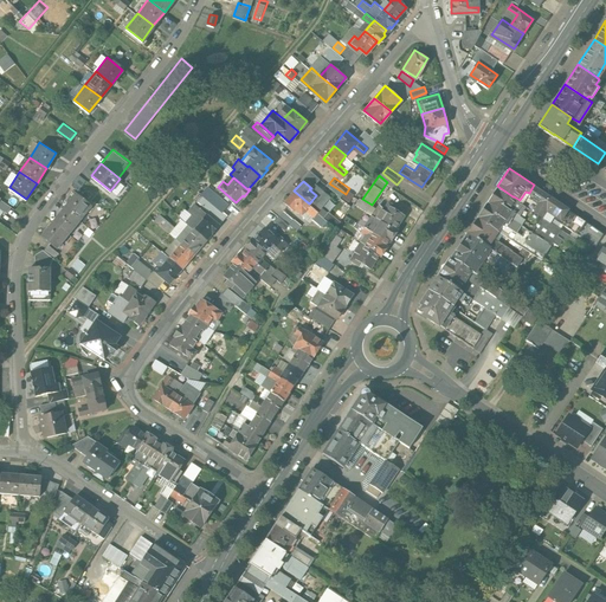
[(553,198),(534,185),(529,193),(539,200),(537,202),(533,209),(543,215),(553,198)]
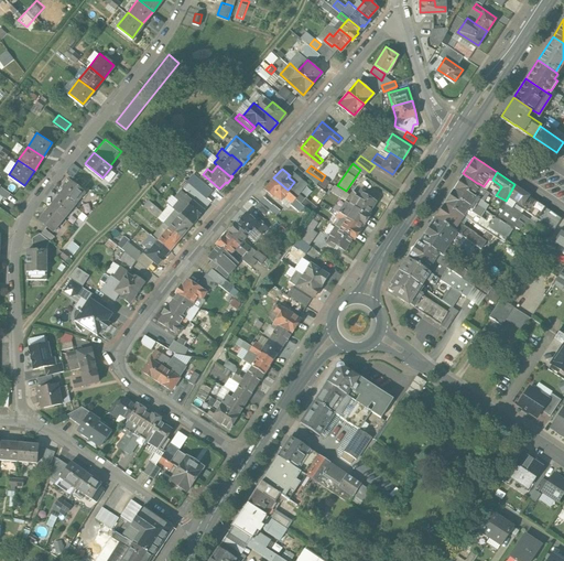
[(477,183),(463,173),(454,187),(486,208),(492,197),(497,200),(495,203),(500,206),(505,201),(506,201),(496,195),(490,191),(484,186),(478,183),(477,183)]
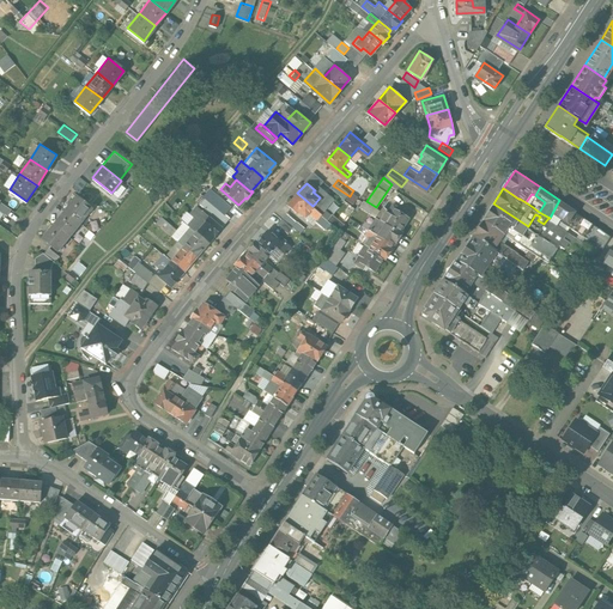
[(297,193),(289,203),(297,211),(298,208),(305,214),(310,208),(313,206),(297,193)]
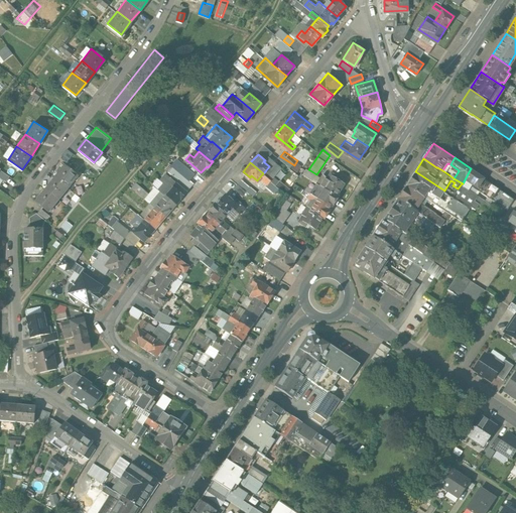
[(65,163),(54,175),(69,186),(78,174),(65,163)]
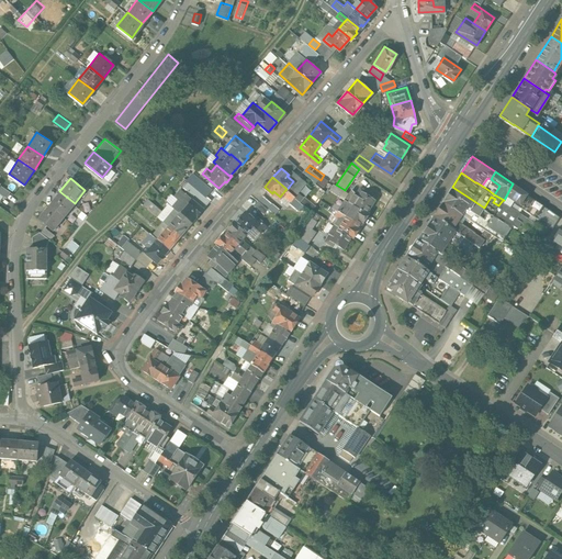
[(215,192),(199,178),(193,185),(210,199),(215,192)]
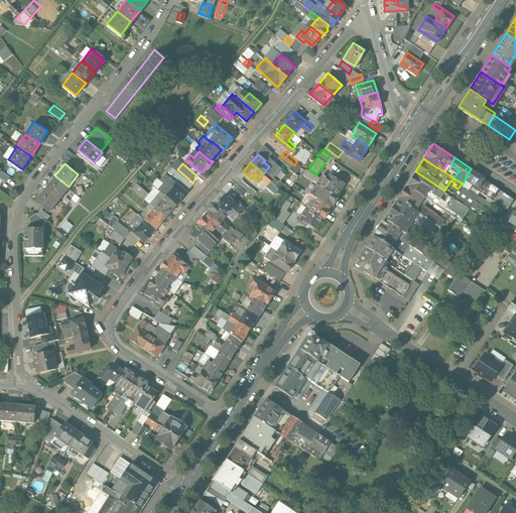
[(192,182),(177,169),(171,165),(167,169),(173,174),(172,175),(187,188),(192,182)]
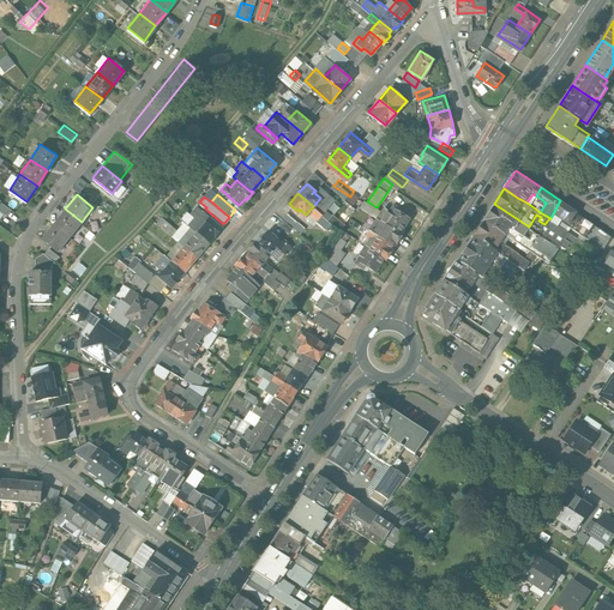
[(0,205),(8,212),(14,207),(5,200),(0,205)]
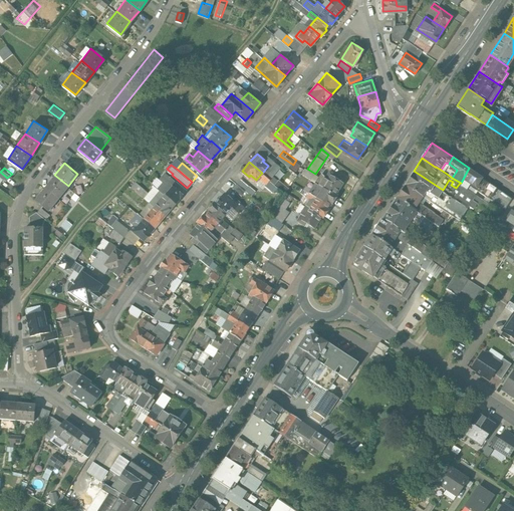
[(456,172),(451,168),(447,174),(452,178),(456,172)]
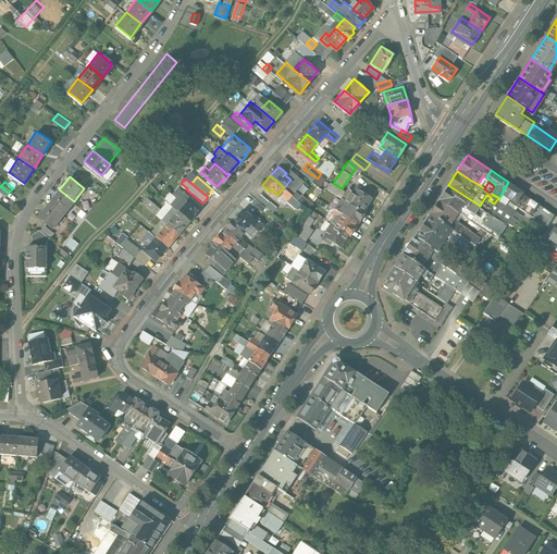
[(508,182),(499,198),(498,198),(506,204),(516,187),(508,182)]
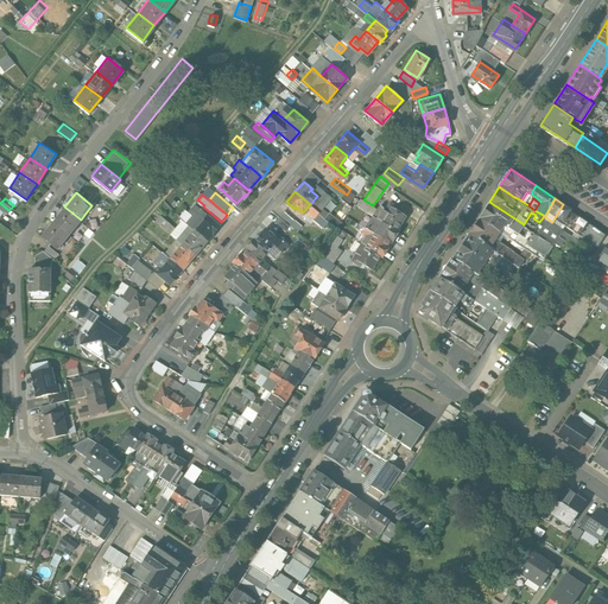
[(399,207),(391,201),(385,209),(390,211),(384,221),(397,229),(405,216),(397,210),(399,207)]
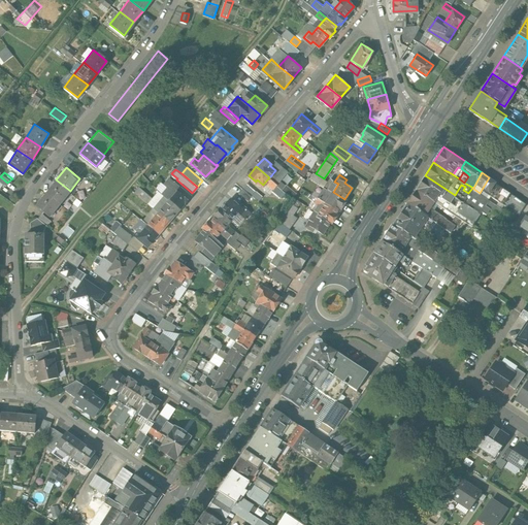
[(284,184),(274,175),(273,176),(272,176),(271,175),(269,177),(275,184),(281,188),(284,184)]
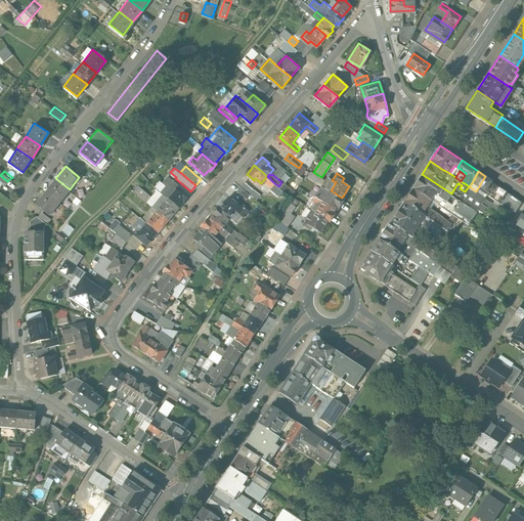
[(451,193),(422,174),(413,187),(430,198),(435,189),(439,192),(439,194),(447,200),(451,193)]
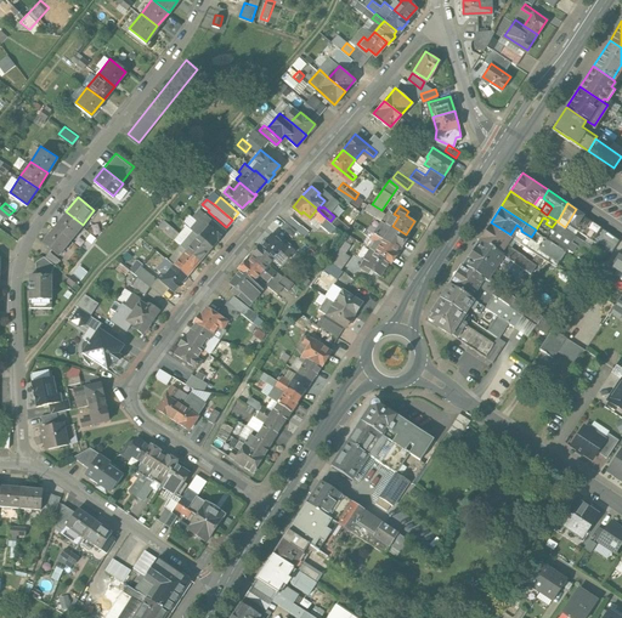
[(225,228),(199,208),(192,215),(197,219),(190,227),(198,234),(199,234),(211,244),(225,228)]
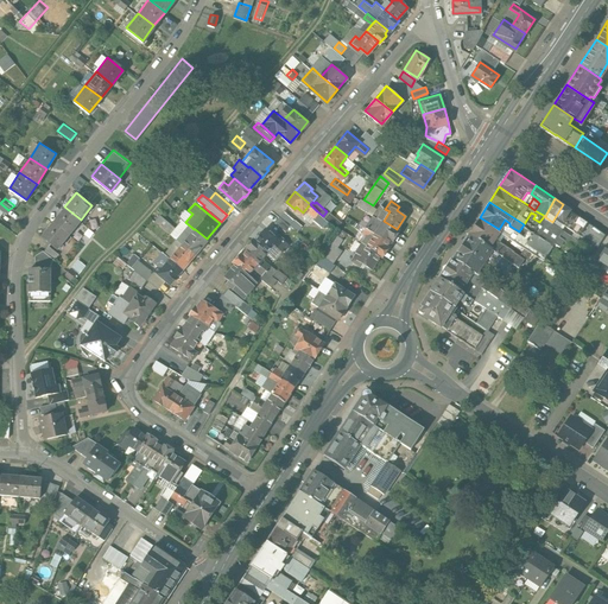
[(317,211),(310,204),(308,207),(309,209),(309,210),(314,215),(317,211)]
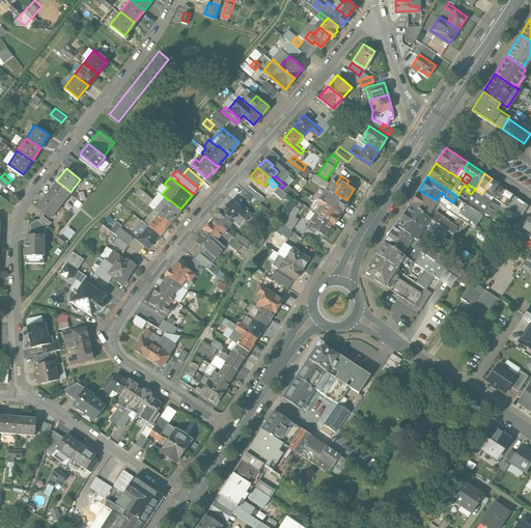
[(56,181),(47,193),(60,204),(71,192),(56,181)]
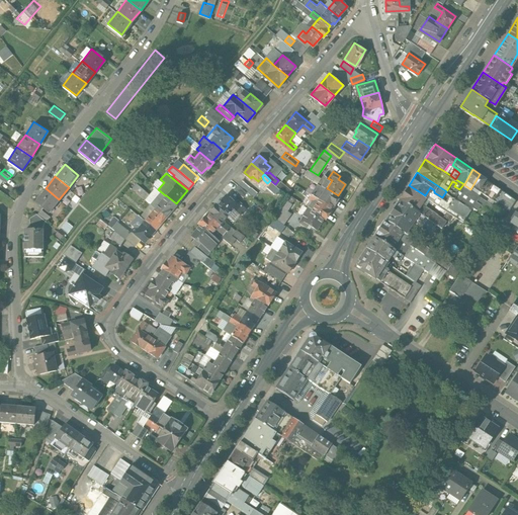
[(251,186),(242,178),(238,183),(247,191),(251,186)]
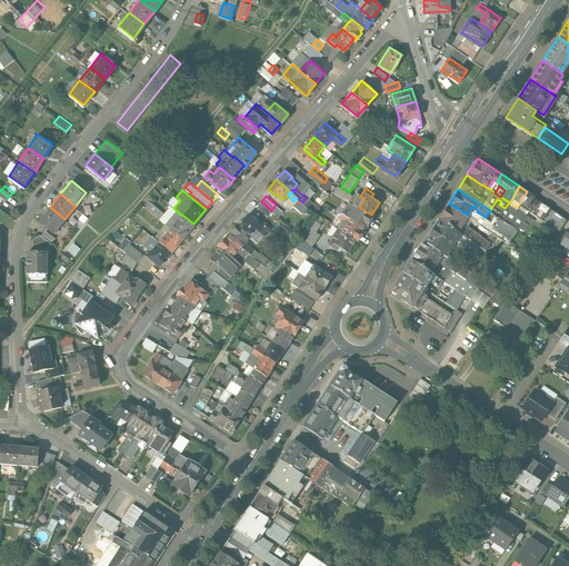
[(150,200),(145,206),(153,214),(159,207),(150,200)]
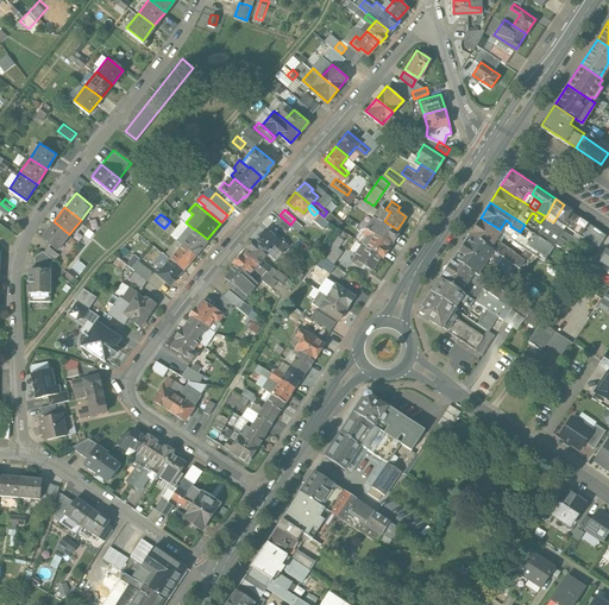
[(500,229),(481,218),(470,233),(502,254),(508,247),(494,238),(500,229)]
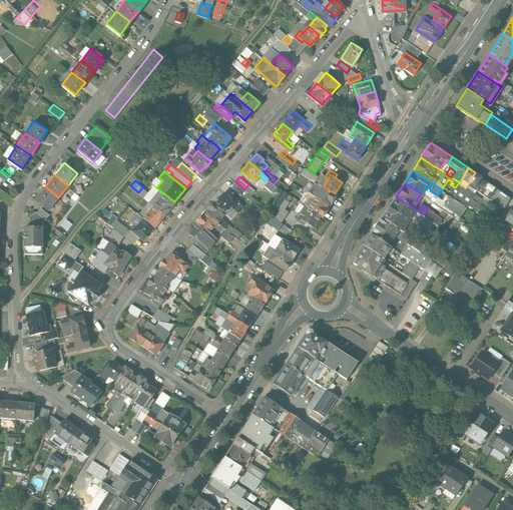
[(58,197),(45,186),(35,198),(49,209),(58,197)]
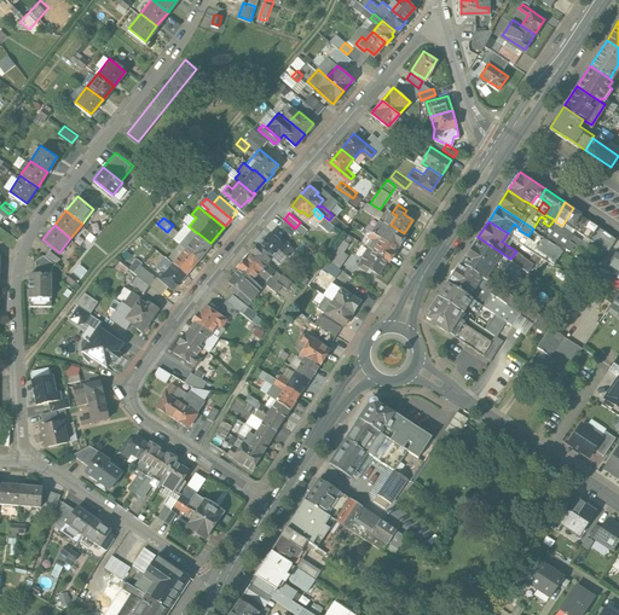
[(404,233),(391,225),(386,232),(382,237),(395,245),(398,242),(400,243),(406,235),(404,233)]
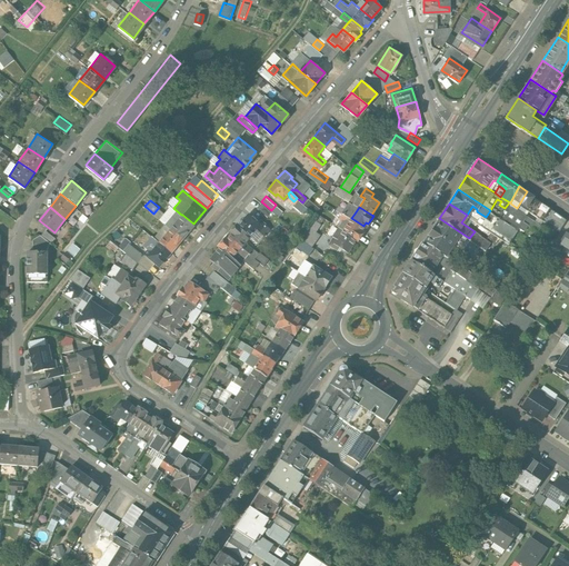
[(355,214),(346,208),(342,212),(351,218),(355,214)]
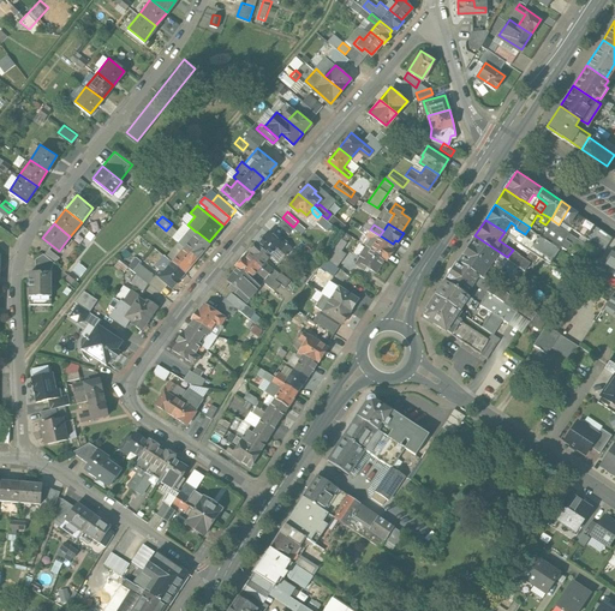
[(276,238),(268,229),(257,243),(269,253),(276,245),(280,249),(287,241),(279,234),(276,238)]
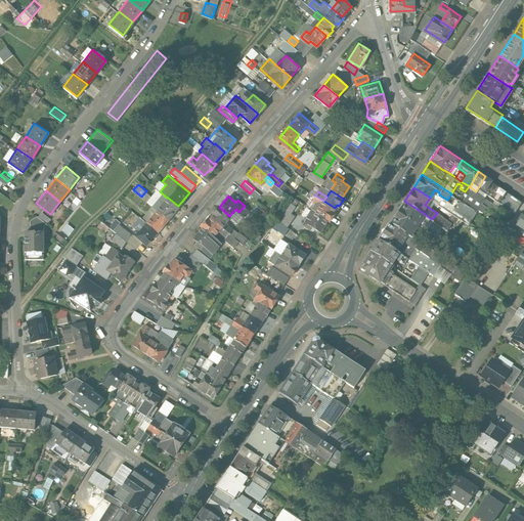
[(323,201),(315,196),(313,200),(320,205),(323,201)]
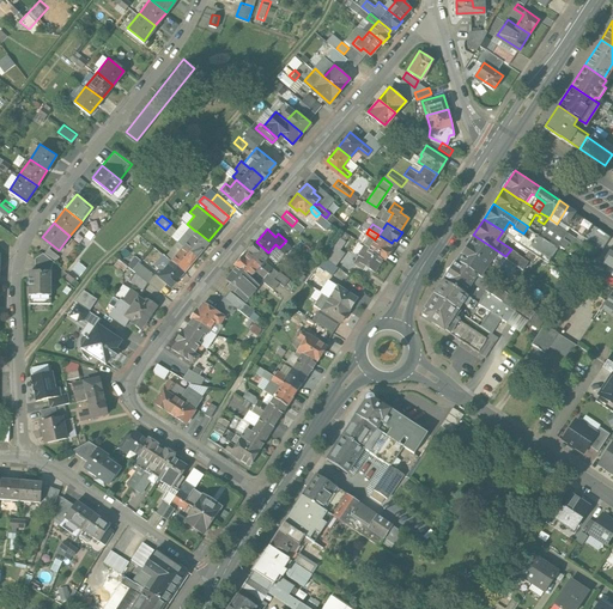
[(208,241),(196,231),(195,231),(184,244),(196,255),(208,241)]
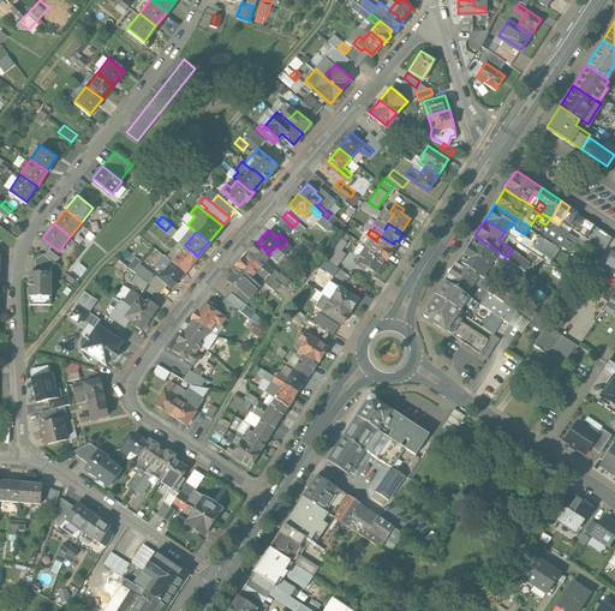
[(393,244),(380,235),(376,240),(371,247),(384,256),(384,257),(387,258),(393,249),(390,247),(393,244)]
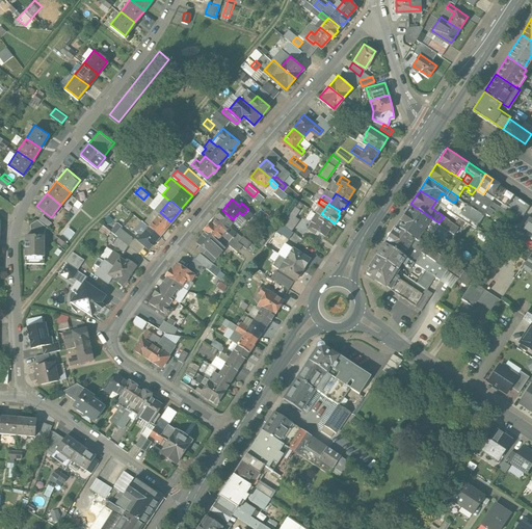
[(439,222),(410,204),(396,225),(414,236),(415,236),(420,239),(425,243),(427,241),(419,235),(426,223),(434,229),(439,222)]
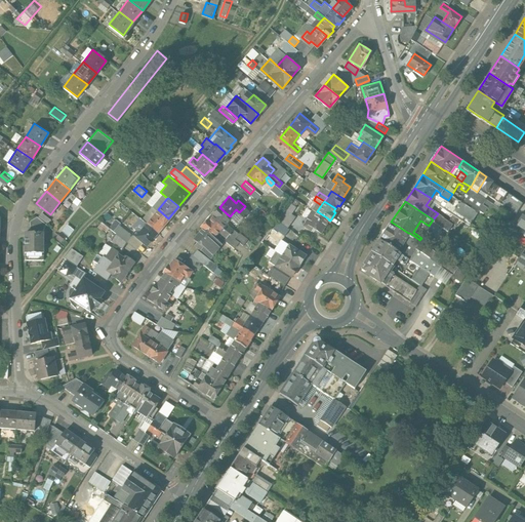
[(230,216),(219,207),(218,206),(212,213),(213,214),(211,217),(221,227),(225,223),(230,216)]
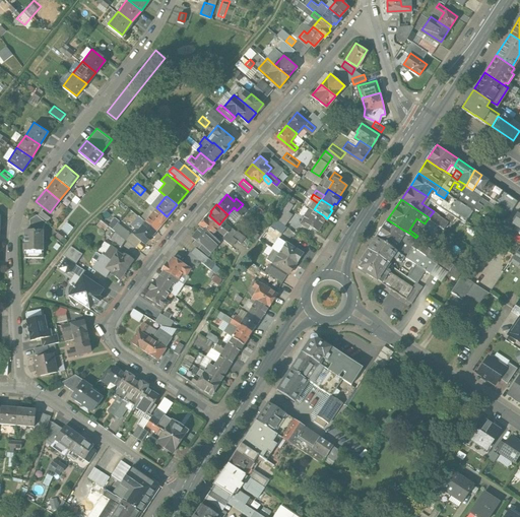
[(302,208),(296,204),(293,210),(299,213),(302,208)]
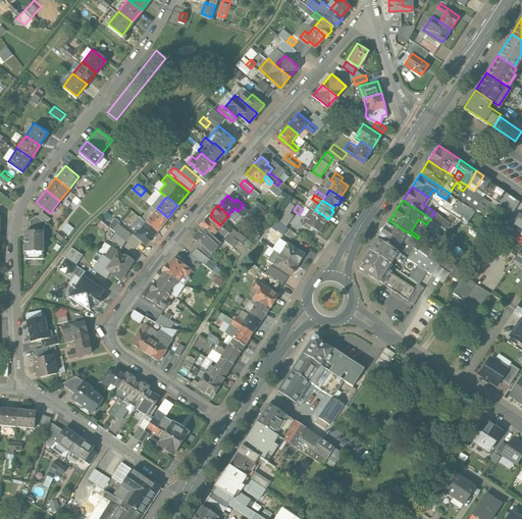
[(455,214),(442,206),(438,211),(452,219),(455,214)]
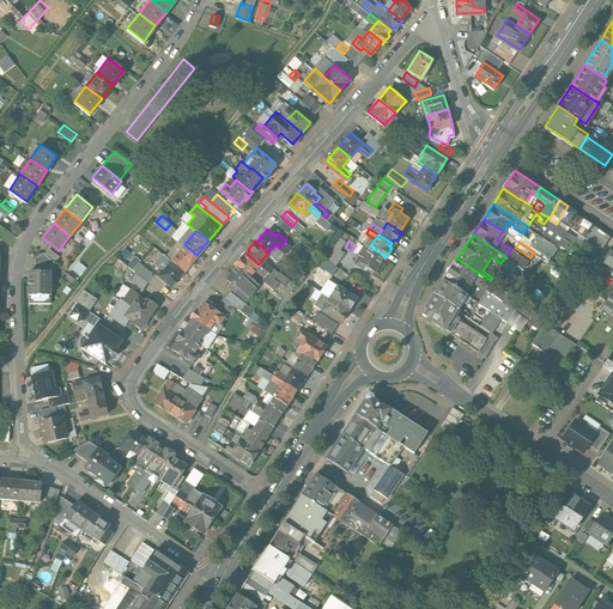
[(612,243),(601,261),(612,268),(612,274),(608,282),(612,285),(612,243)]
